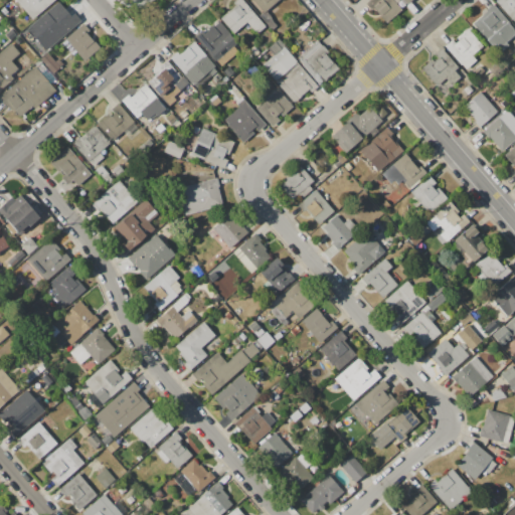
[(54,0),(31,20),(14,0),(54,0)]
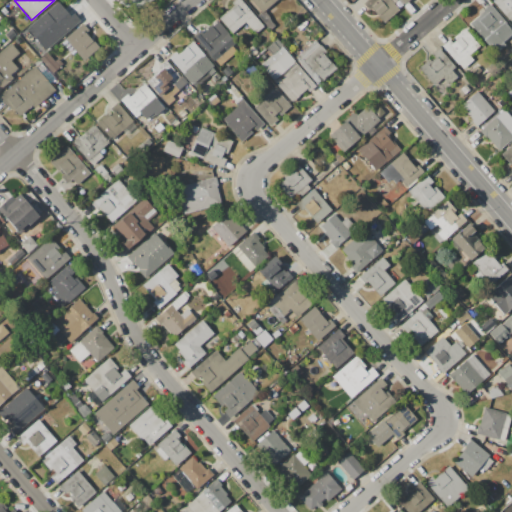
[(151,0),(135,14),(123,0),(151,0)]
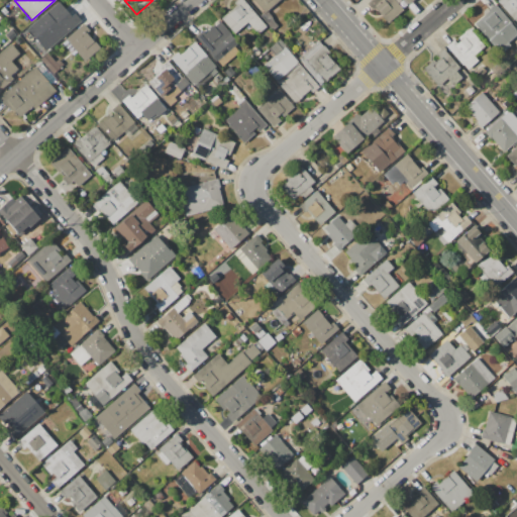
[(221,18),(234,7),(232,4),(236,0),(242,0),(267,27),(259,34),(247,22),(234,33),(221,18)]
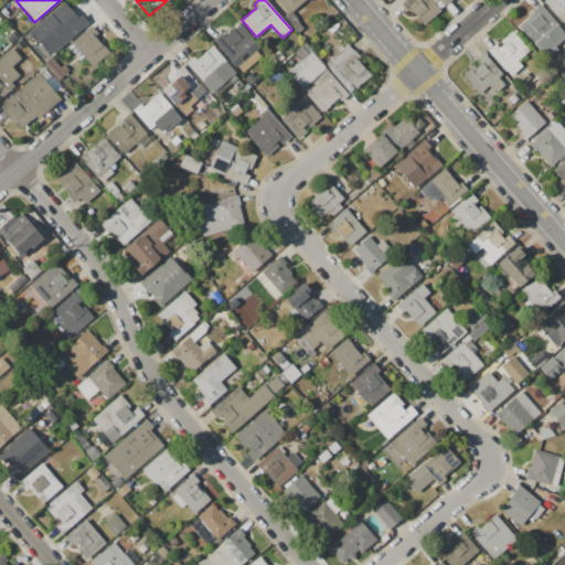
[(305,0),(289,13),(277,0),(305,0)]
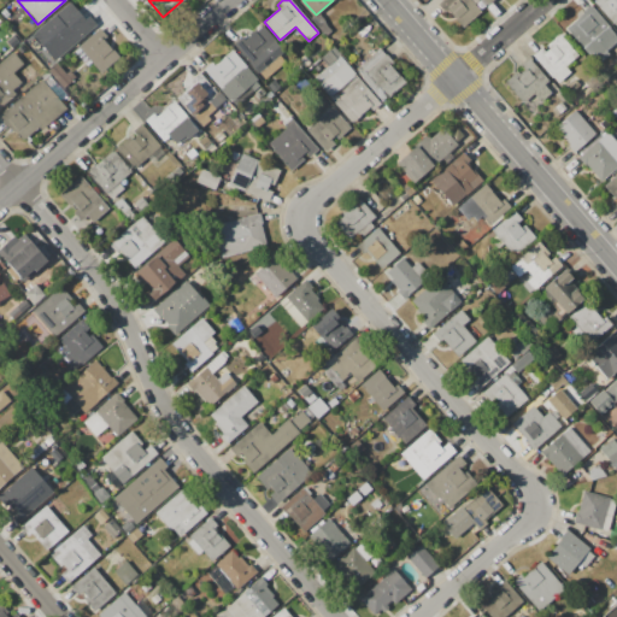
[(463,28),(447,10),(445,12),(438,5),(442,0),(470,0),(481,12),(463,28)]
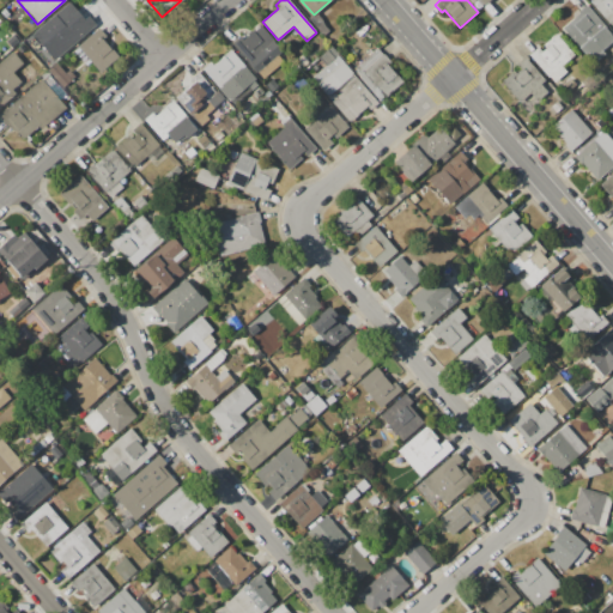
[(612,0),(612,20),(610,24),(590,2),(593,0),(612,0)]
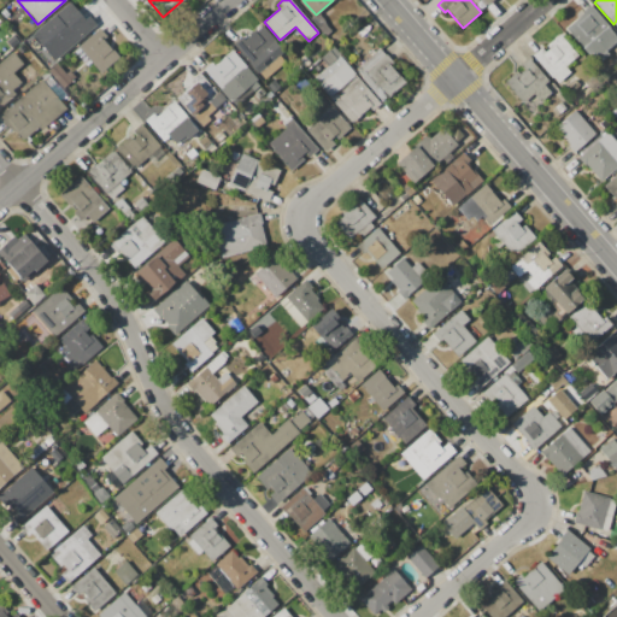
[(70,1),(86,19),(89,17),(97,24),(92,28),(93,29),(76,43),(74,41),(68,47),(47,22),(54,17),(53,16),(70,1)]
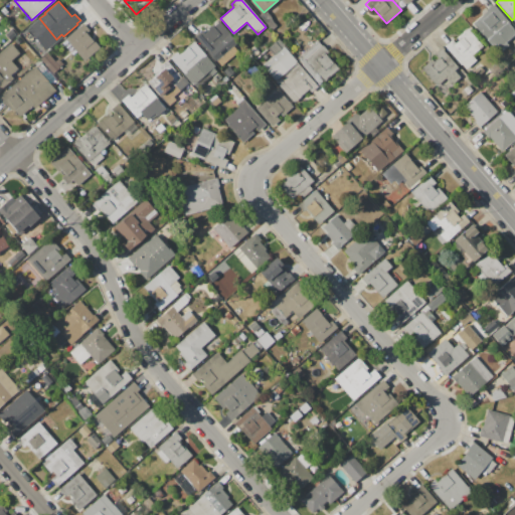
[(486,10),(493,4),(509,23),(508,24),(513,30),(503,38),(498,32),(488,41),(475,26),(473,24),(483,15),(485,17),(489,14),(486,10)]
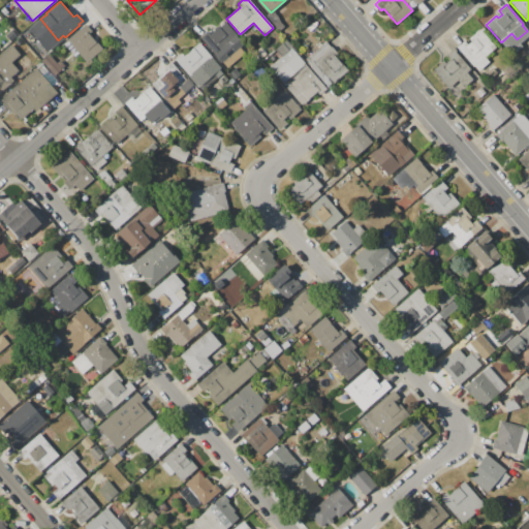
[(222,63),(201,40),(199,37),(207,31),(209,34),(223,21),(244,44),(222,63)]
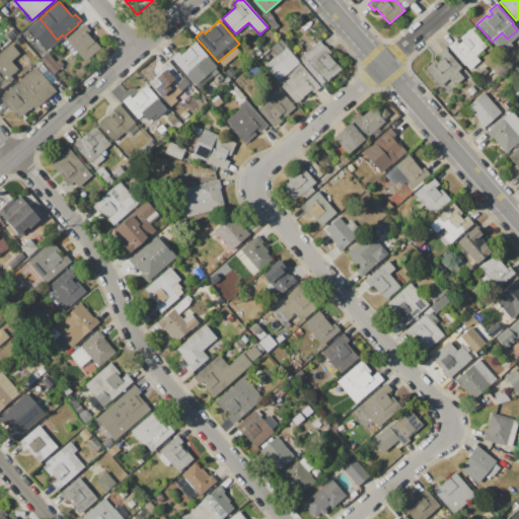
[(100,49),(84,62),(71,46),(66,40),(84,24),(89,31),(86,33),(93,43),(94,42),(100,49)]
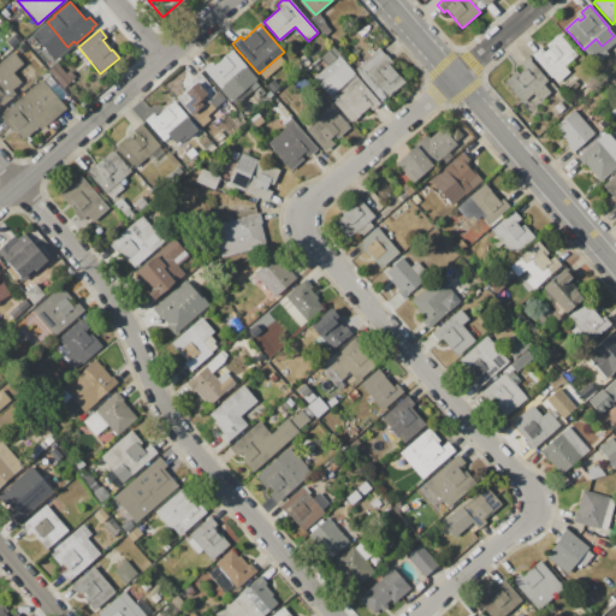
[(545,45),(557,34),(576,55),(551,78),(532,55),(540,48),(544,52),(548,48),(545,45)]
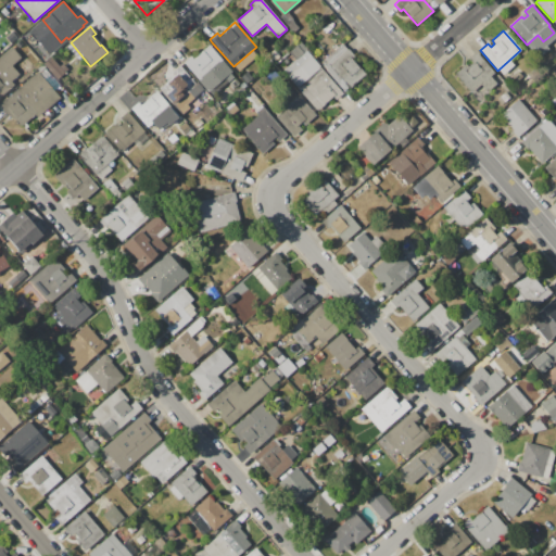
[(343,43),(354,57),(352,58),(365,73),(344,90),(320,63),(343,43)]
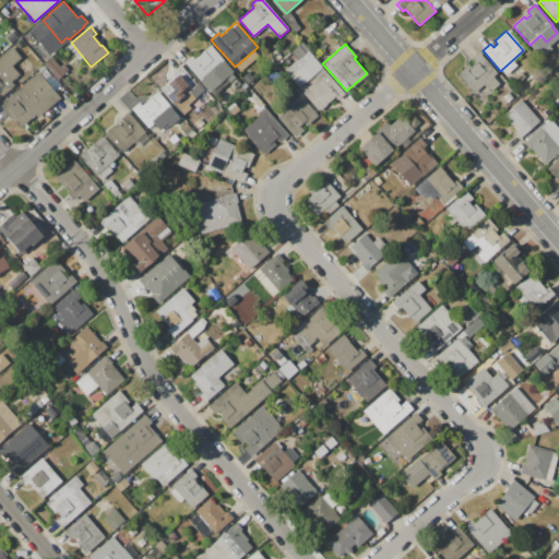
[(210,46),(234,73),(210,94),(183,63),(194,55),(197,57),(210,46)]
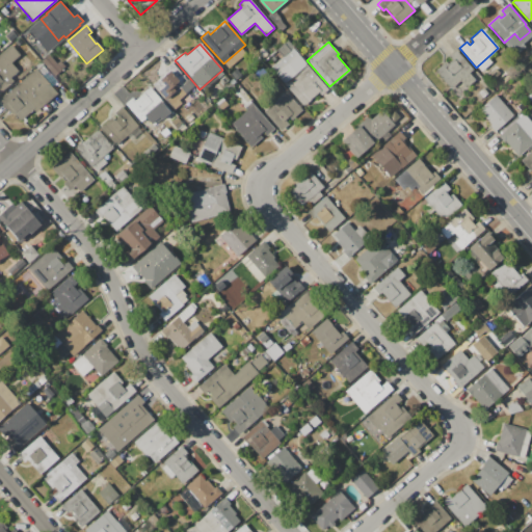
[(10,63),(18,72),(10,78),(14,81),(0,91),(0,53),(1,53),(10,45),(20,55),(10,63)]
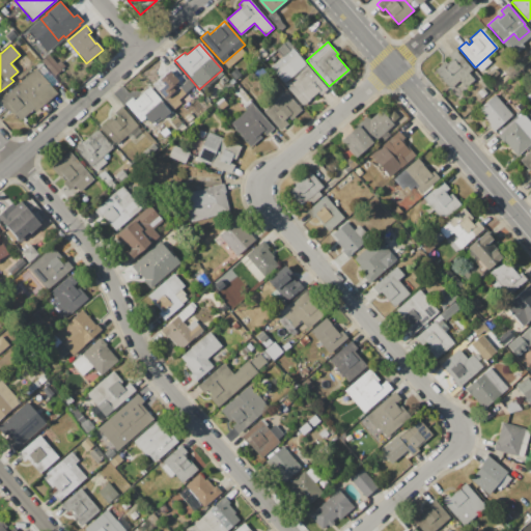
[(294,48),(329,87),(320,95),(317,92),(302,106),(270,70),(294,48)]
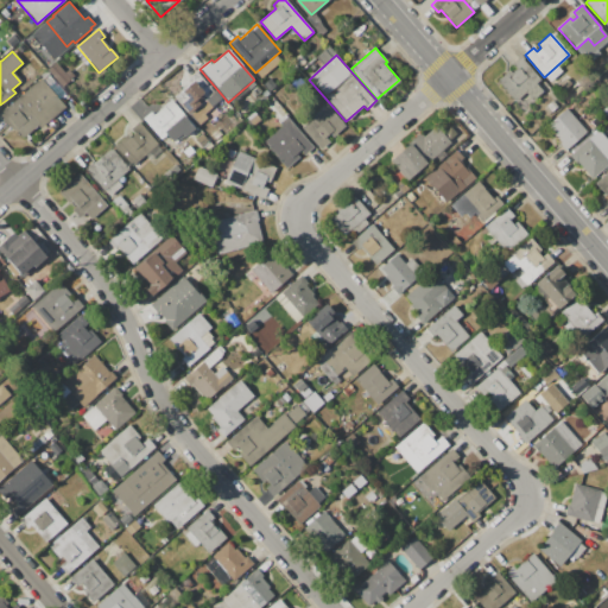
[(542,92),(532,100),(525,93),(515,101),(498,81),(510,71),(511,73),(515,69),(512,65),(520,57),(540,80),(536,84),(542,92)]
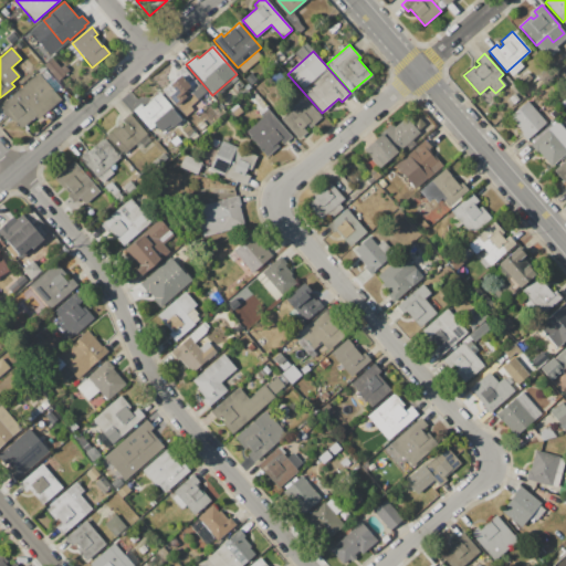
[(0,107),(0,105),(39,72),(62,100),(39,119),(35,117),(20,130),(12,122),(0,107)]
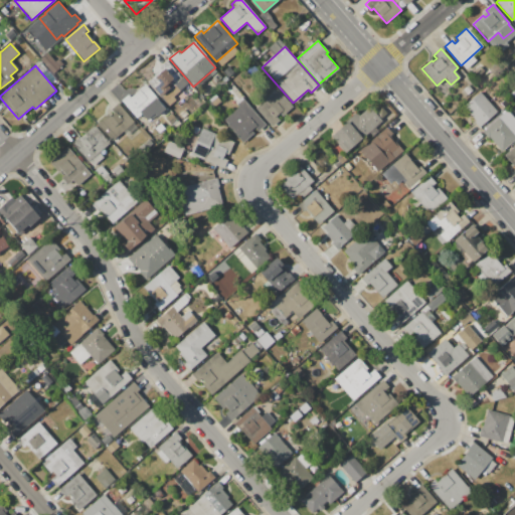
[(165,84),(169,90),(160,99),(147,82),(164,68),(172,78),(165,84)]
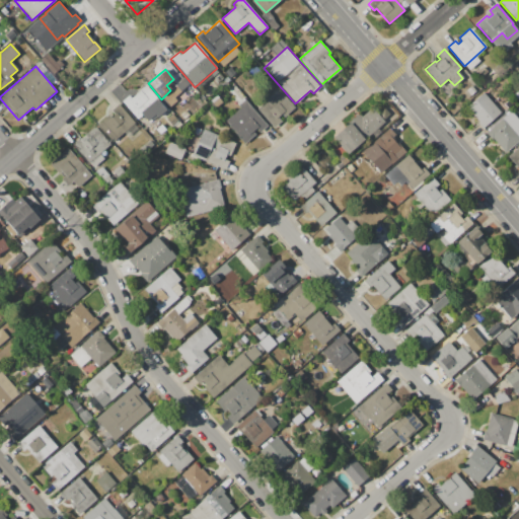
[(145,85),(158,100),(139,118),(126,102),(124,100),(129,95),(131,97),(145,85)]
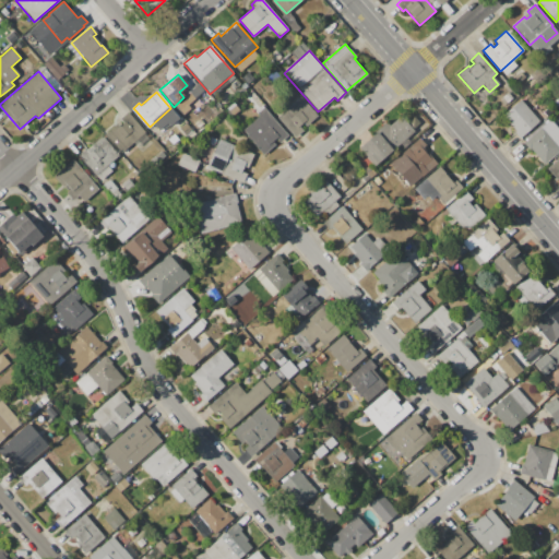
[(301,97),(318,115),(306,126),(305,123),(300,127),(302,130),(295,137),(278,117),(301,97)]
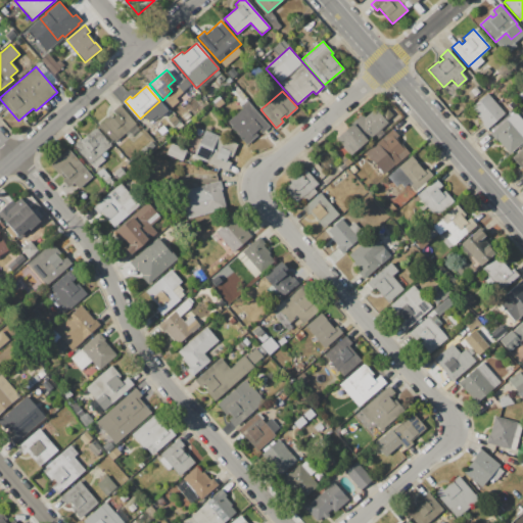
[(487,94),(505,113),(486,129),(470,110),(487,94)]
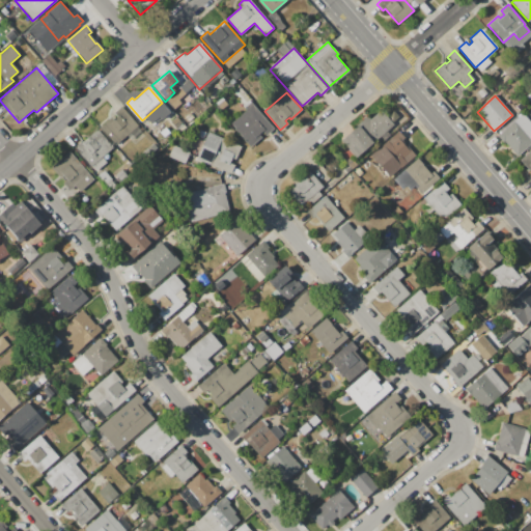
[(250,102),(273,128),(266,134),(263,132),(259,135),(261,138),(250,147),(229,123),(245,109),(244,107),(250,102)]
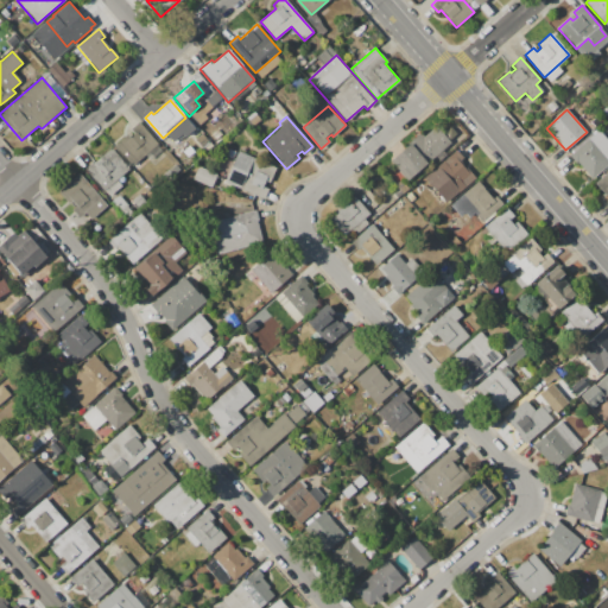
[(132,128),(139,122),(143,127),(158,144),(133,166),(118,149),(115,145),(127,134),(130,138),(135,133),(132,128)]
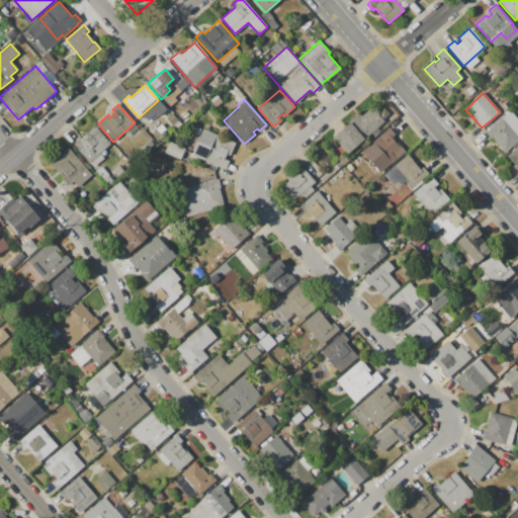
[(361,116),(371,107),(383,122),(347,154),(334,139),(332,136),(358,113),(361,116)]
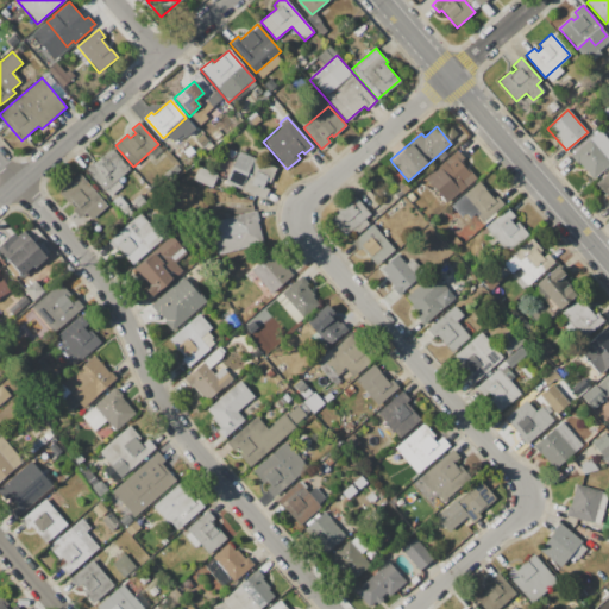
[(570,155),(598,130),(608,140),(608,164),(592,180),(570,155)]
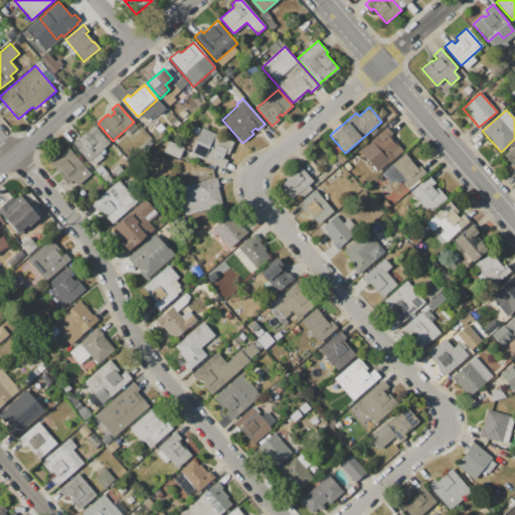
[(78,136),(80,138),(95,126),(110,143),(99,153),(104,158),(95,166),(90,161),(89,161),(73,144),(71,142),(78,136)]
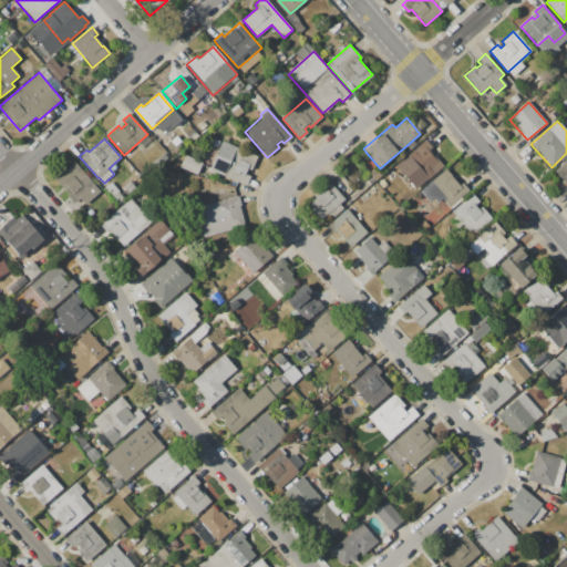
[(222,141),(257,156),(251,171),(248,169),(246,175),(250,176),(246,186),(209,171),(222,141)]
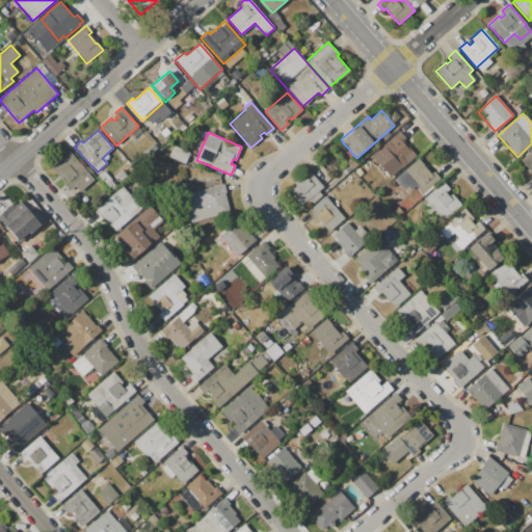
[(371,156),(399,132),(405,138),(403,140),(417,156),(391,178),(371,156)]
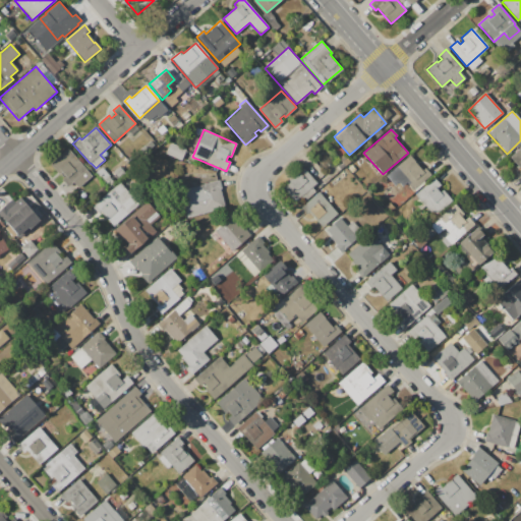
[(170,142),(186,150),(181,161),(165,154),(170,142)]
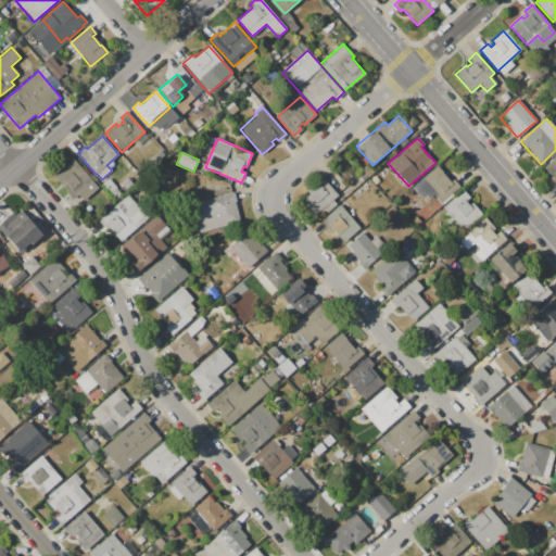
[(555,176),(554,178),(544,167),(555,155),(555,176)]
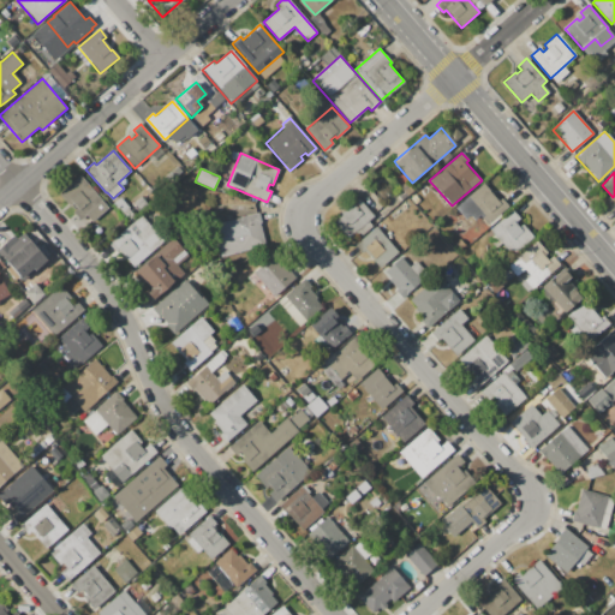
[(93,222),(87,215),(81,220),(73,212),(79,208),(75,202),(70,206),(60,193),(64,190),(81,175),(108,208),(93,222)]
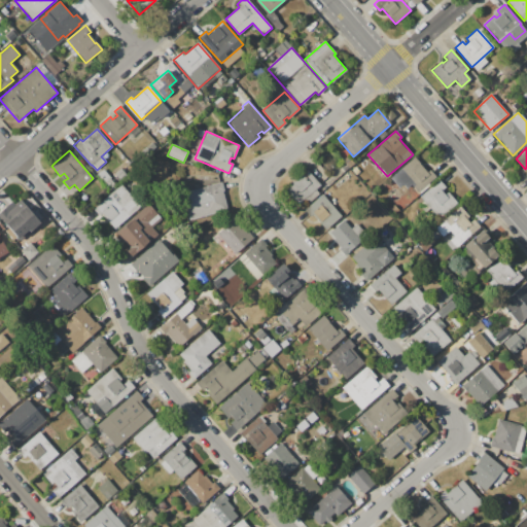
[(414,156),(427,172),(430,170),(436,176),(433,179),(417,192),(398,170),(414,156)]
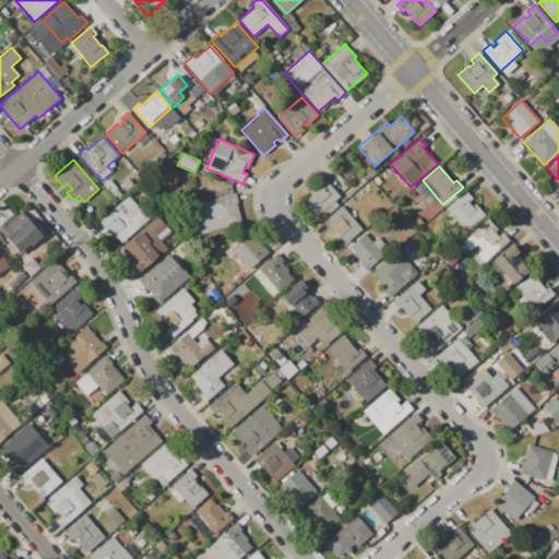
[(318,188),(316,185),(323,177),(340,197),(317,215),(304,200),(318,188)]
